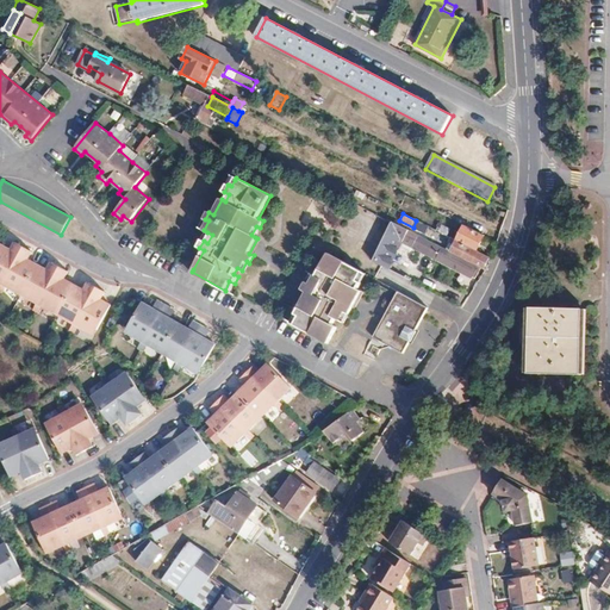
[(458,241),(478,251),(485,236),(465,225),(458,241)]
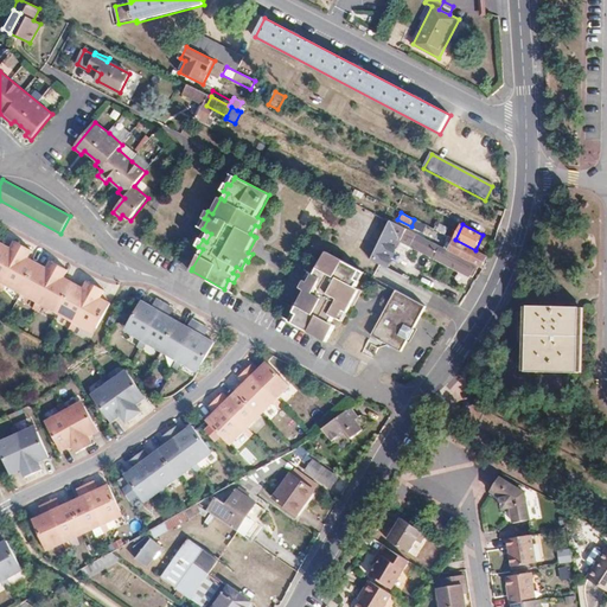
[(376,259),(383,262),(396,236),(388,232),(376,259)]
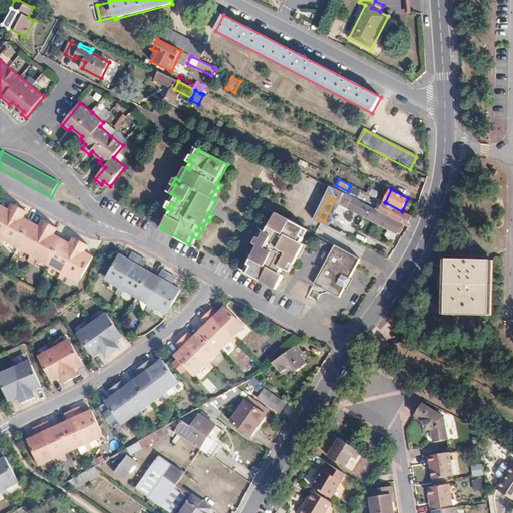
[(369,217),(373,208),(352,198),(348,206),(369,217)]
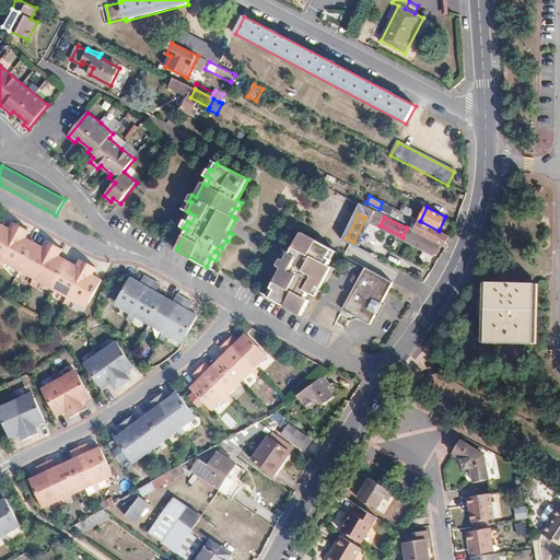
[(365,218),(353,242),(357,244),(368,220),(365,218)]
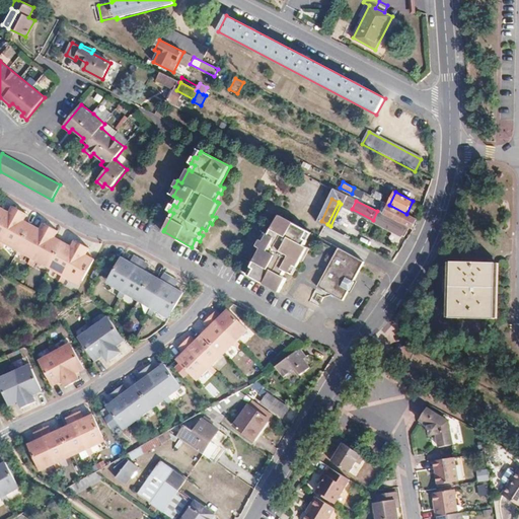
[(212,216),(216,217),(222,205),(219,203),(212,216)]
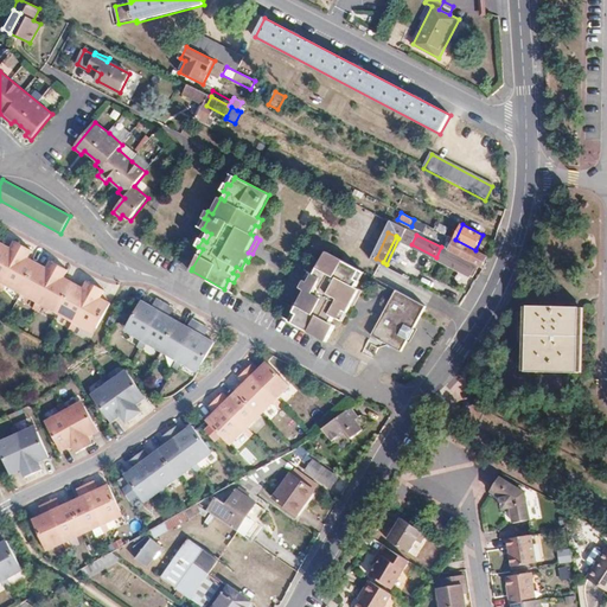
[(455,240),(449,251),(475,264),(483,268),(489,256),(475,250),(455,240)]
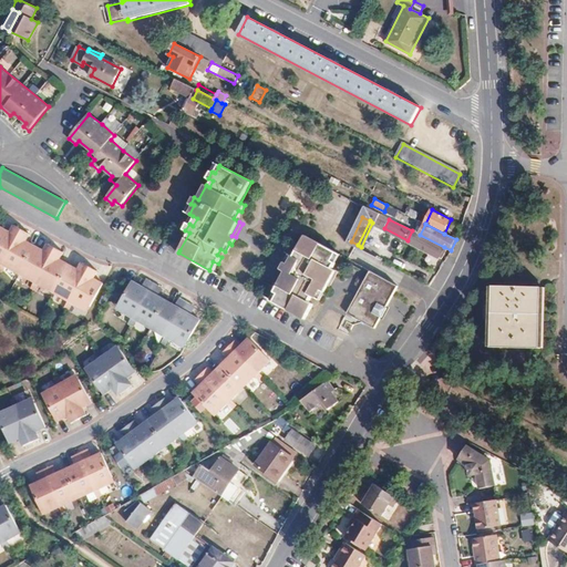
[(0,265),(1,265),(20,230),(12,226),(8,235),(4,234),(6,233),(0,228),(0,265)]
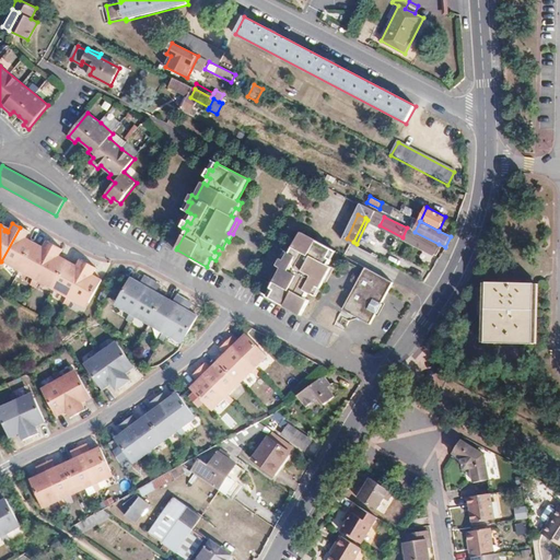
[(27,232),(20,228),(1,261),(10,267),(13,263),(20,267),(33,244),(25,241),(25,242),(22,241),(27,232)]
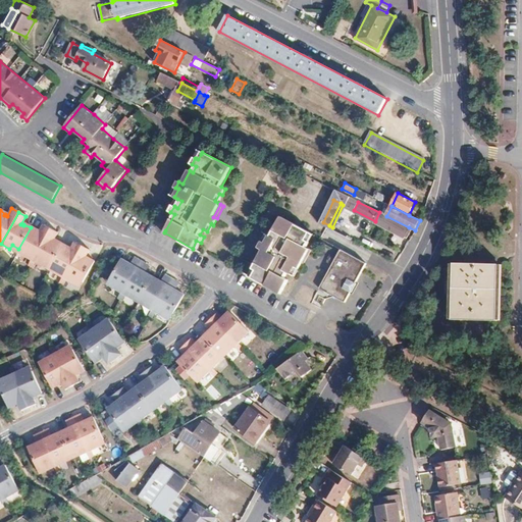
[(404,238),(409,227),(386,216),(382,214),(377,223),(404,238)]
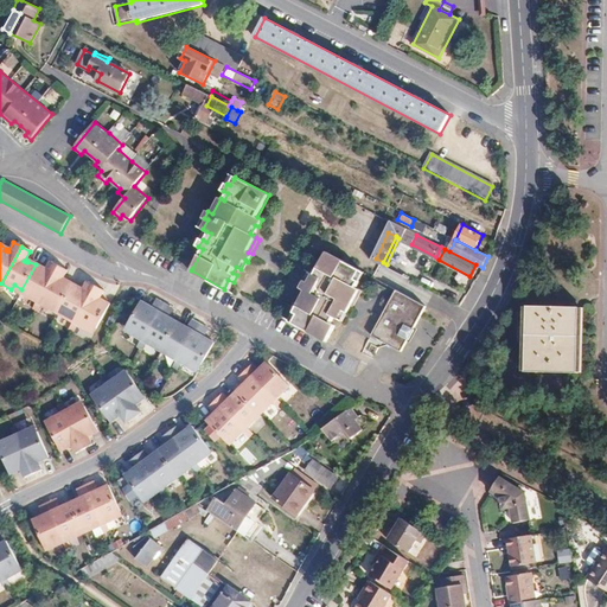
[(347,312),(351,305),(356,296),(359,289),(356,288),(359,281),(356,280),(360,270),(327,253),(315,275),(314,275),(310,283),(305,281),(302,288),(307,291),(295,313),(299,314),(294,324),(327,342),(336,326),(330,323),(332,319),(333,315),(339,319),(343,313),(344,310),(347,312)]
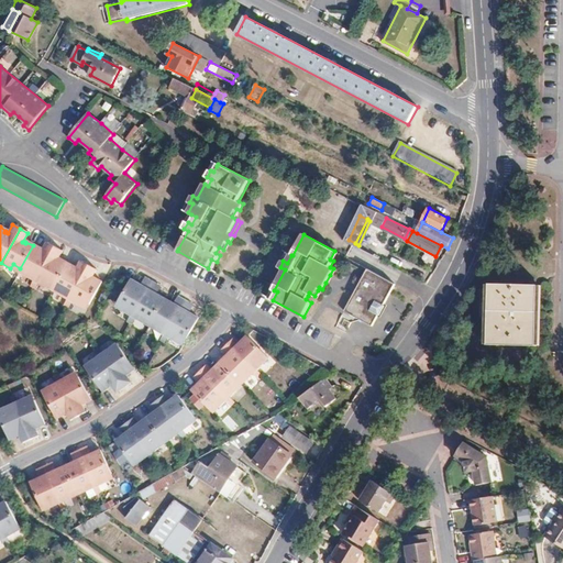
[(34,282),(53,247),(45,243),(41,252),(39,251),(40,249),(33,245),(21,268),(28,272),(24,276),(33,280),(34,282)]
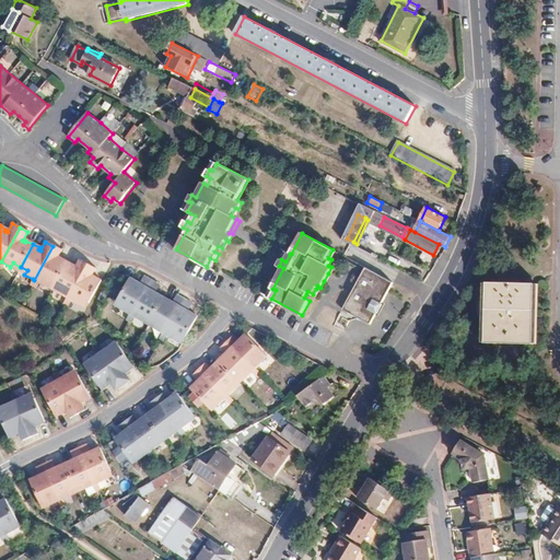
[(33,244),(20,267),(21,267),(33,244)]
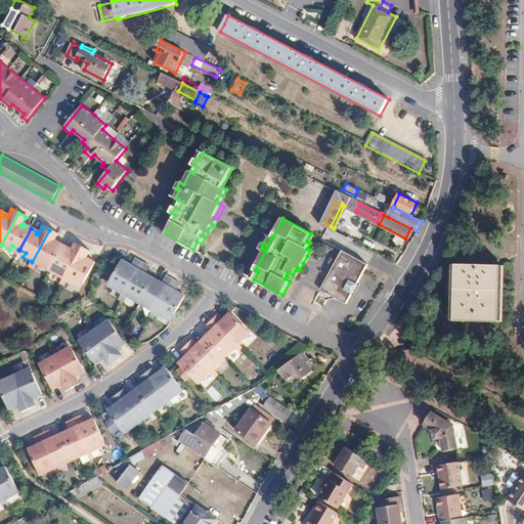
[(56,233),(49,230),(32,262),(41,267),(43,263),(50,267),(62,246),(55,242),(54,244),(52,242),(56,233)]
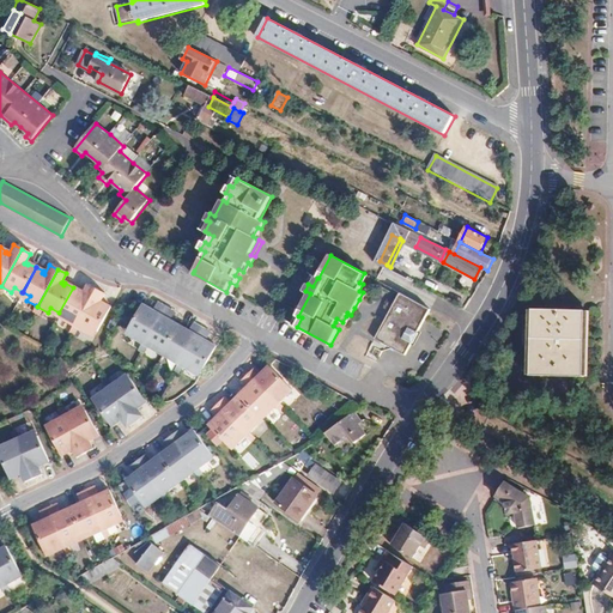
[(74,327),(95,290),(86,285),(82,295),(79,293),(79,291),(73,287),(59,313),(66,316),(64,321),(72,326),(74,327)]
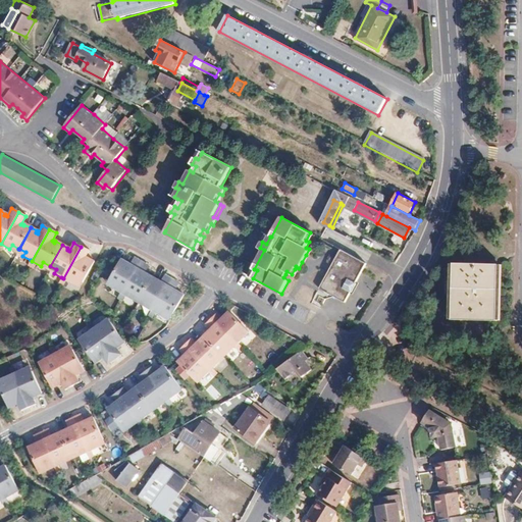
[(88,250),(81,247),(63,278),(72,283),(74,279),(81,282),(93,262),(86,258),(86,260),(83,258),(88,250)]
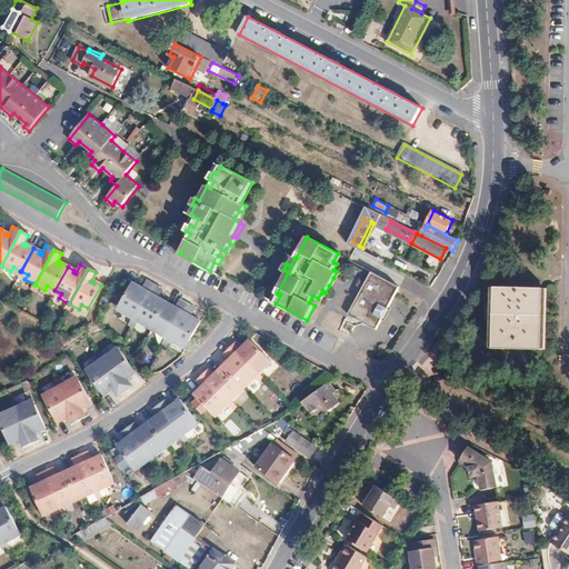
[(333,278),(329,286),(332,288),(340,273),(337,271),(333,278)]
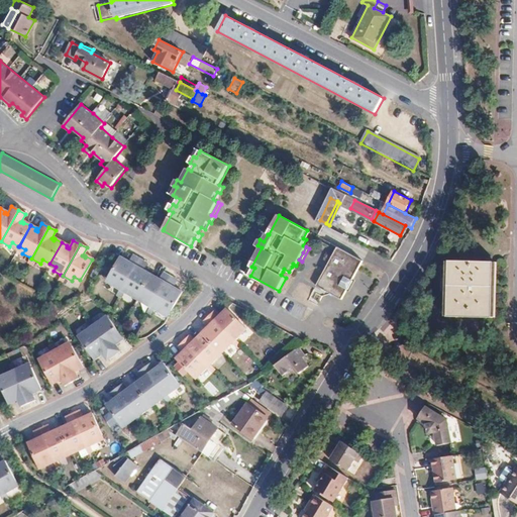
[(338,247),(327,267),(323,275),(317,286),(342,300),(352,280),(363,262),(338,247)]
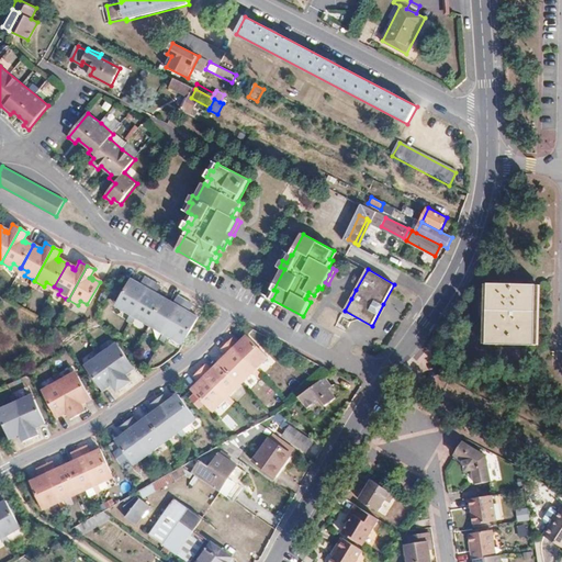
[(131,316),(149,281),(142,278),(137,287),(135,285),(136,283),(130,280),(117,304),(124,307),(122,312),(131,316)]
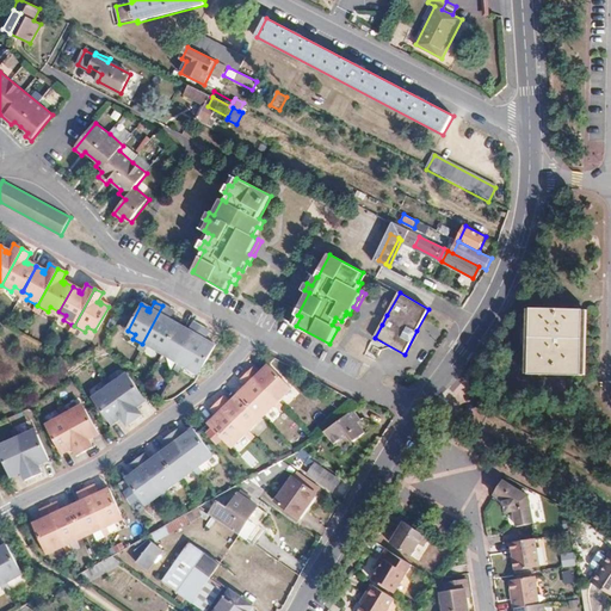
[(171,310),(162,306),(142,344),(152,349),(154,344),(162,349),(177,323),(168,320),(168,321),(165,320),(171,310)]
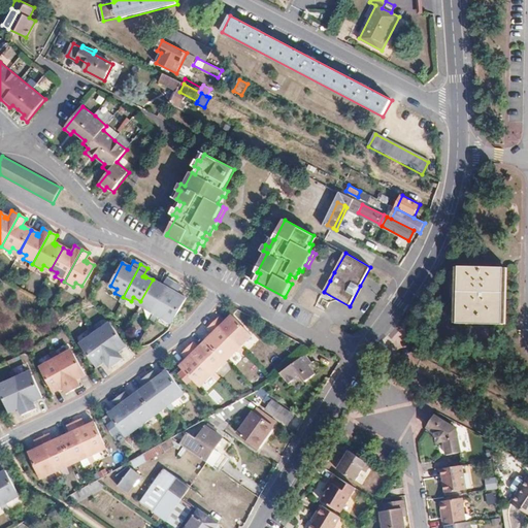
[(503,267),(459,266),(458,322),(503,323),(503,267)]
